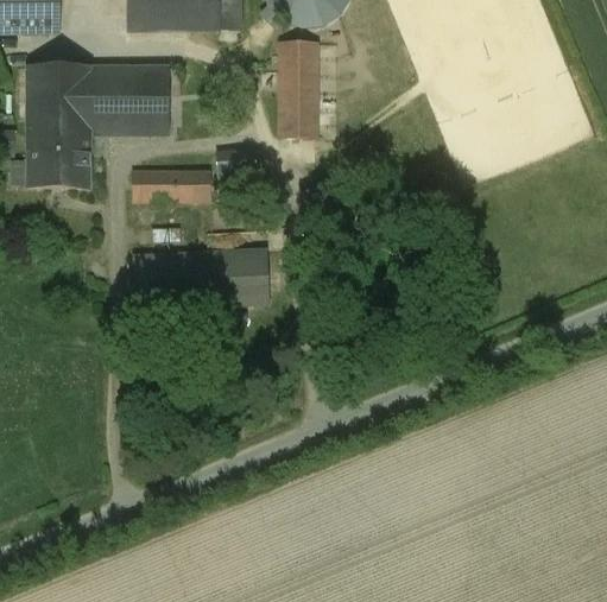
[(0,0),(0,32),(61,32),(59,0),(0,0)]
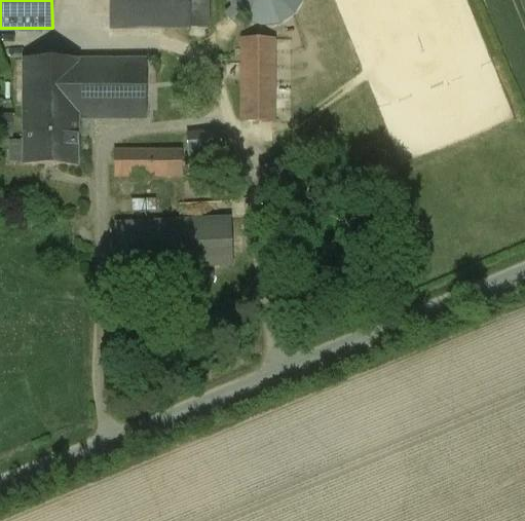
[(111,0),(111,26),(213,27),(212,0),(111,0)]
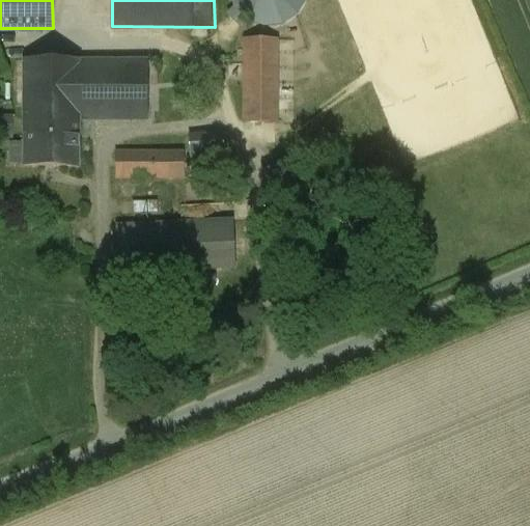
[(234,0),(243,10),(260,21),(280,21),(297,14),(305,0),(234,0)]
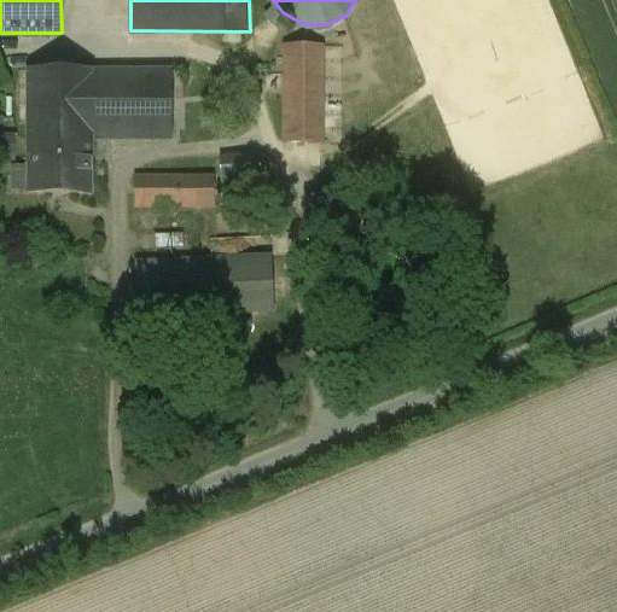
[(329,41),(284,40),(283,140),(327,140),(329,41)]
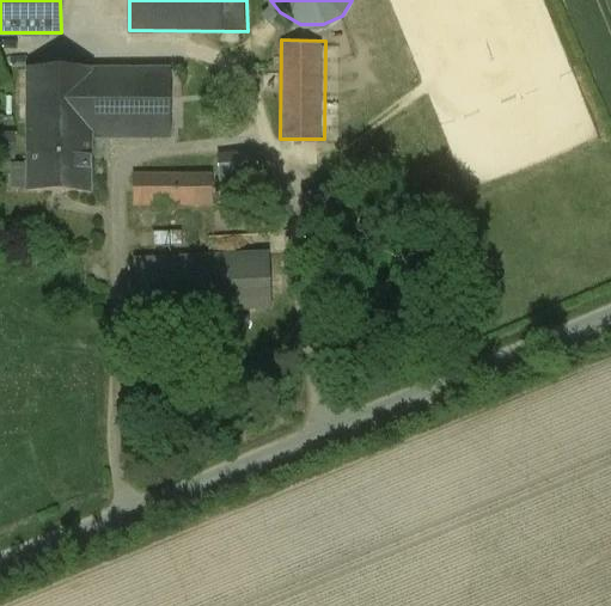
[(165,59),(24,60),(26,188),(92,188),(91,136),(166,135),(165,59)]
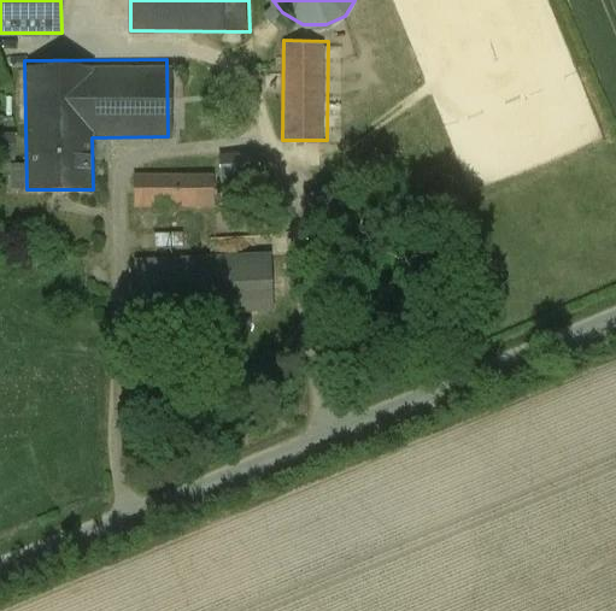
[(0,156),(16,156),(16,129),(0,129),(0,156)]
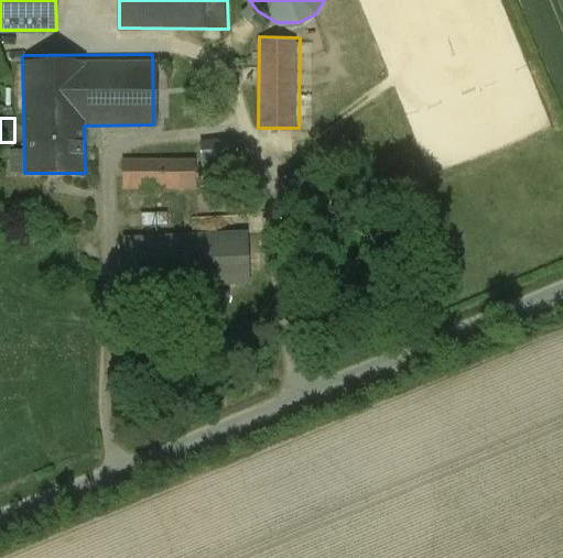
[(242,137),(203,138),(204,170),(244,168),(242,137)]
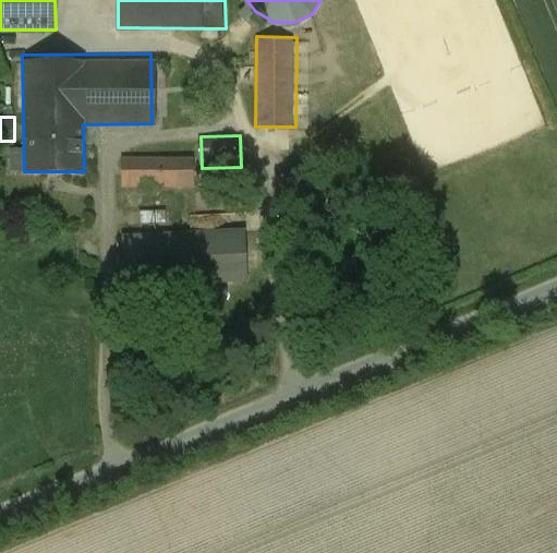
[(196,153),(122,152),(122,184),(196,184),(196,153)]
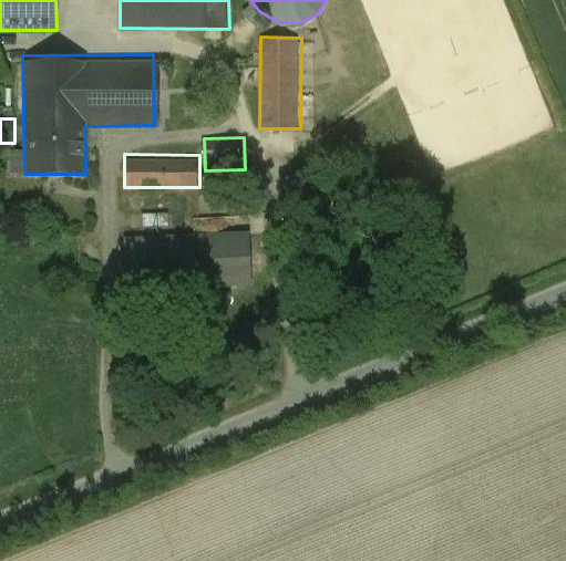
[(251,283),(249,221),(123,227),(125,288),(251,283)]
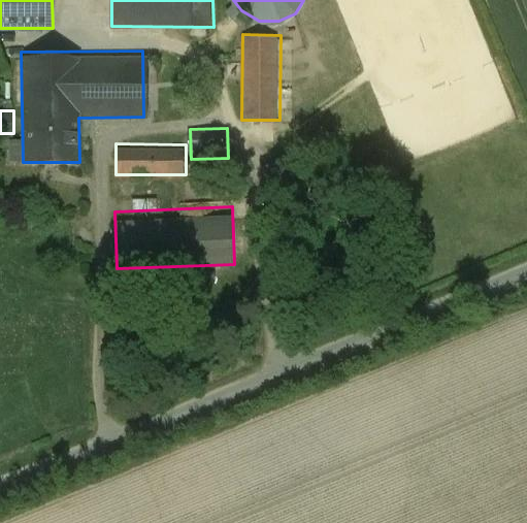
All buildings are outlined.
